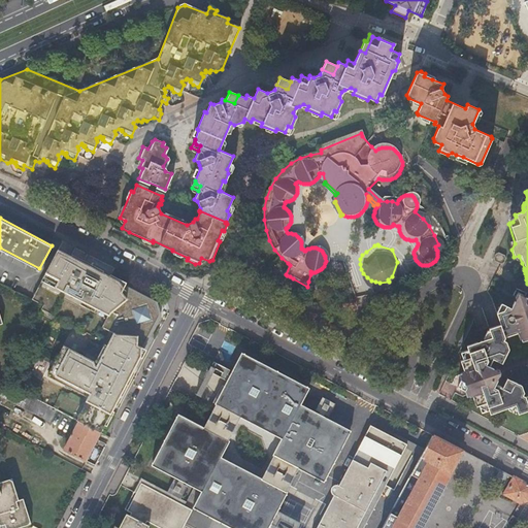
[(111,312),(128,299),(122,292),(126,285),(126,282),(58,250),(42,281),(111,312)]
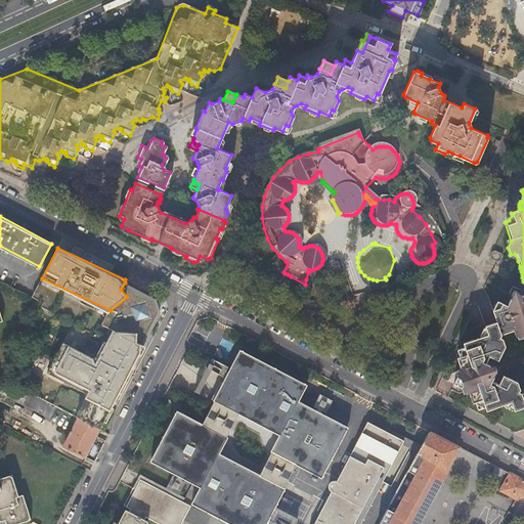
[(493,253),(490,254),(490,255),(488,258),(490,261),(496,264),(498,263),(500,258),(500,256),(493,253)]
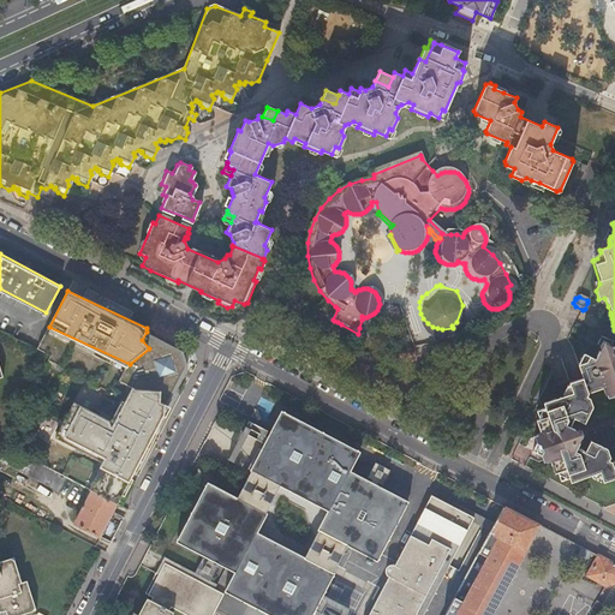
[(180,348),(147,332),(142,340),(149,348),(130,364),(120,381),(130,388),(172,392),(186,369),(180,354),(180,348)]
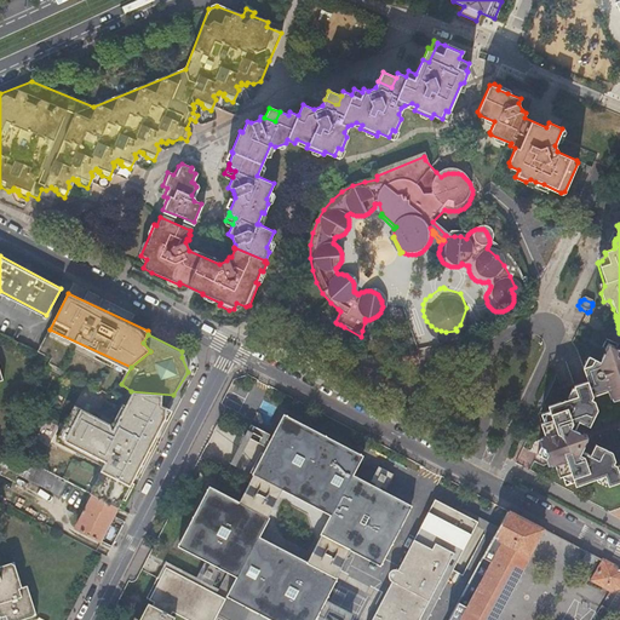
[(619,350),(615,351),(606,346),(603,352),(604,354),(606,355),(604,356),(602,355),(597,363),(590,361),(587,366),(580,367),(584,380),(572,384),(572,385),(574,394),(566,396),(546,402),(549,412),(539,414),(544,432),(541,438),(545,442),(544,445),(539,442),(535,451),(543,455),(546,449),(549,452),(547,454),(552,457),(558,471),(561,471),(564,480),(573,477),(574,480),(593,474),(602,471),(606,481),(607,482),(619,478),(619,459),(615,461),(610,459),(613,457),(610,448),(592,438),(587,449),(578,445),(580,440),(578,440),(579,437),(581,437),(583,436),(585,432),(584,431),(583,430),(581,429),(580,429),(579,429),(578,429),(575,430),(577,428),(570,424),(575,415),(586,420),(592,407),(590,400),(587,399),(589,395),(604,390),(607,395),(619,401),(619,350)]
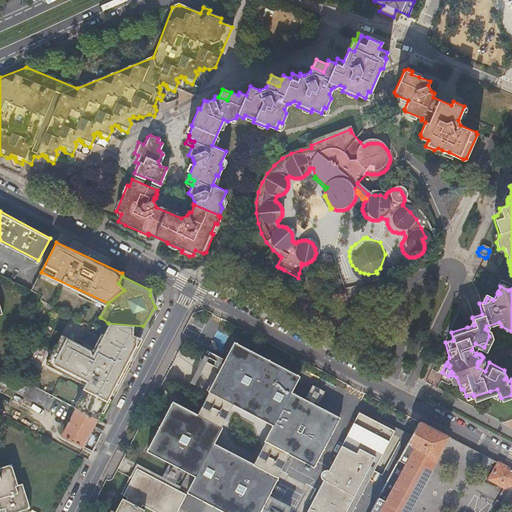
[(0,507),(1,511),(17,511),(31,508),(24,483),(19,484),(13,464),(0,467),(0,314),(4,313),(0,300),(0,507)]
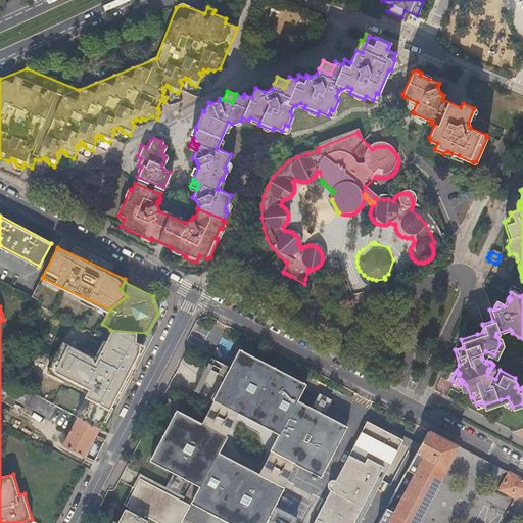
[(76,416),(99,428),(143,344),(139,343),(146,333),(110,330),(95,358),(68,344),(54,372),(89,391),(76,416)]
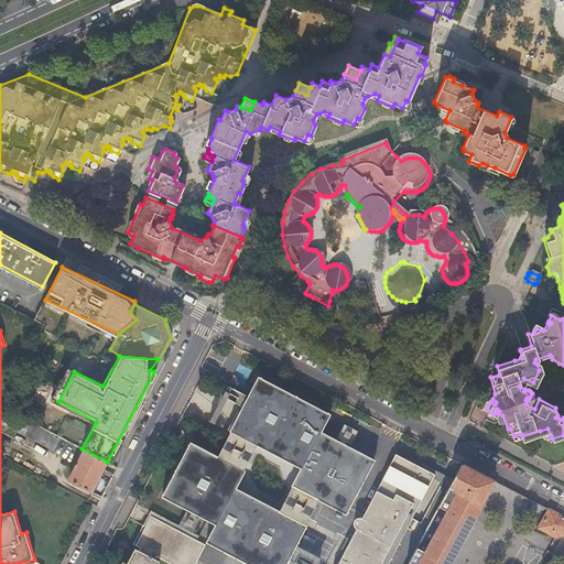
[(218,457),(192,442),(163,497),(217,523),(206,542),(248,563),(286,563),(320,500),(346,513),(375,461),(321,432),(331,414),(260,377),(241,412),(231,430),(231,431),(218,457)]
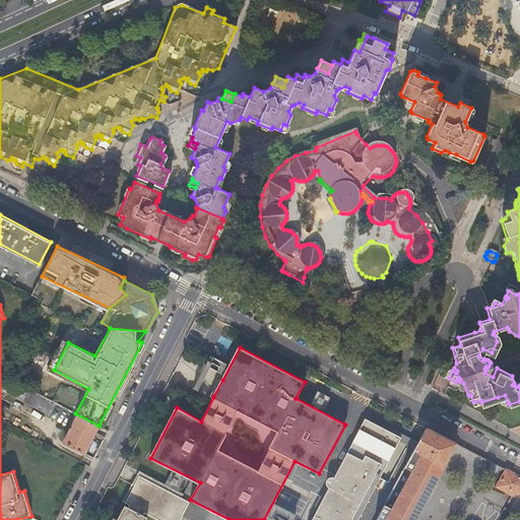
[(3,376),(0,381),(0,389),(49,415),(56,403),(3,376)]
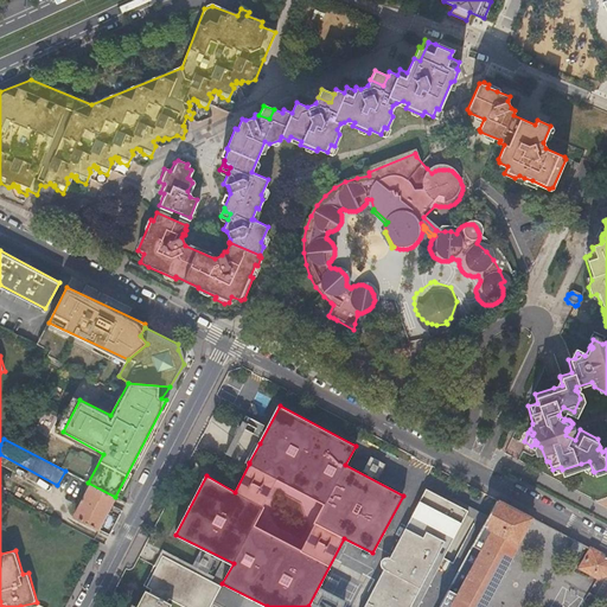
[(506,451),(516,455),(521,445),(512,440),(506,451)]
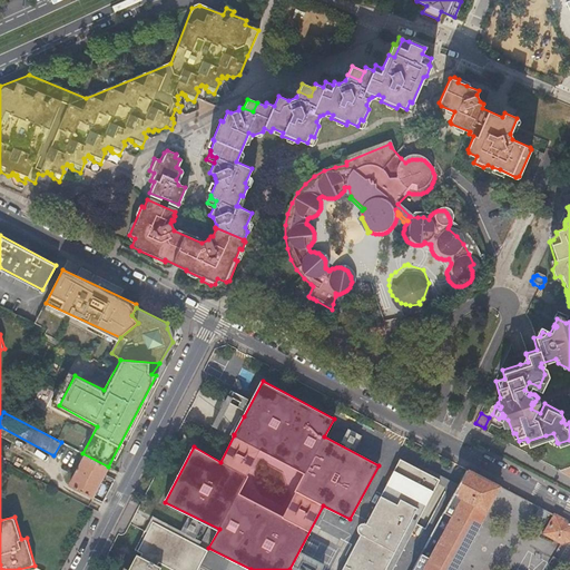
[(234,434),(244,416),(241,414),(231,432),(234,434)]
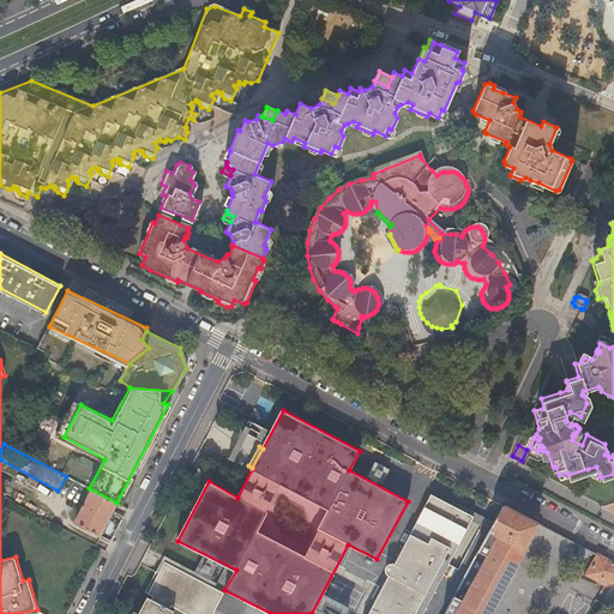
[(384,480),(391,471),(380,462),(373,469),(384,480)]
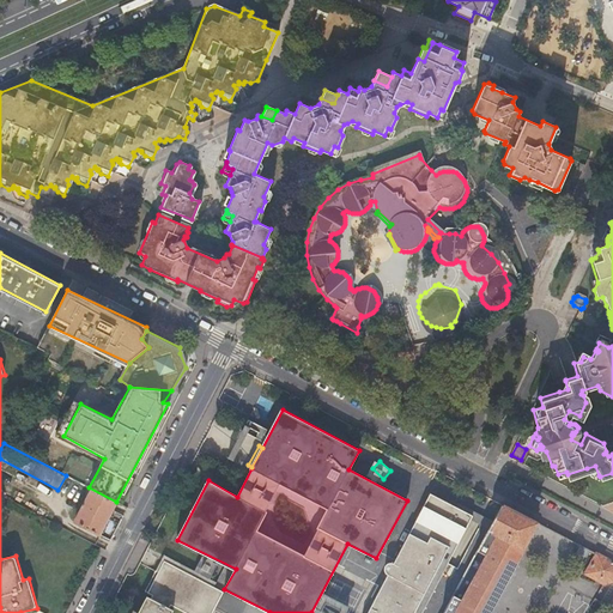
[(596,475),(599,475),(595,466),(587,468),(588,472),(596,475)]
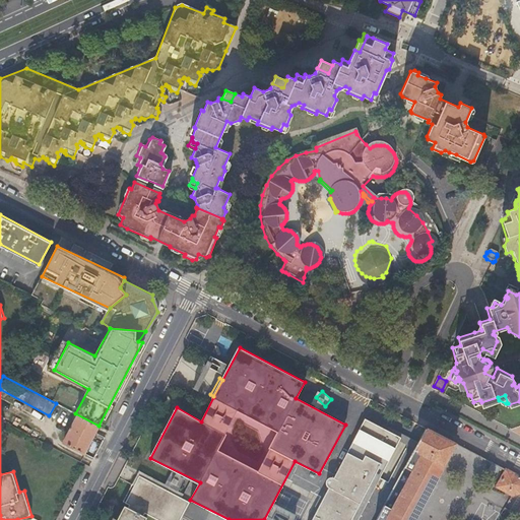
[(84,453),(99,426),(75,413),(72,420),(74,423),(72,428),(71,428),(70,430),(70,431),(64,443),(84,453)]
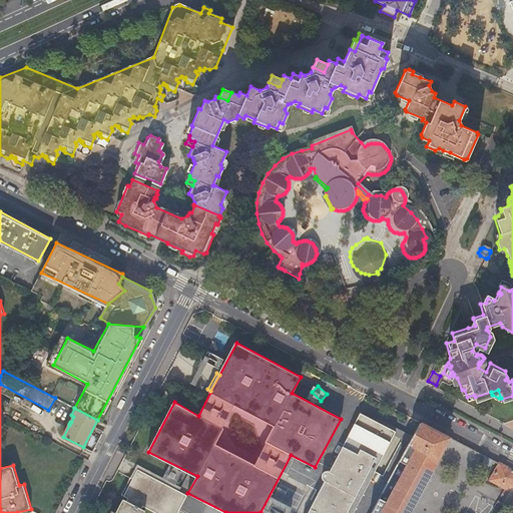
[(353,512),(396,431),(361,413),(330,471),(329,471),(328,471),(327,470),(326,471),(324,472),(323,473),(322,476),(323,478),(323,479),(325,481),(308,512),(353,512)]
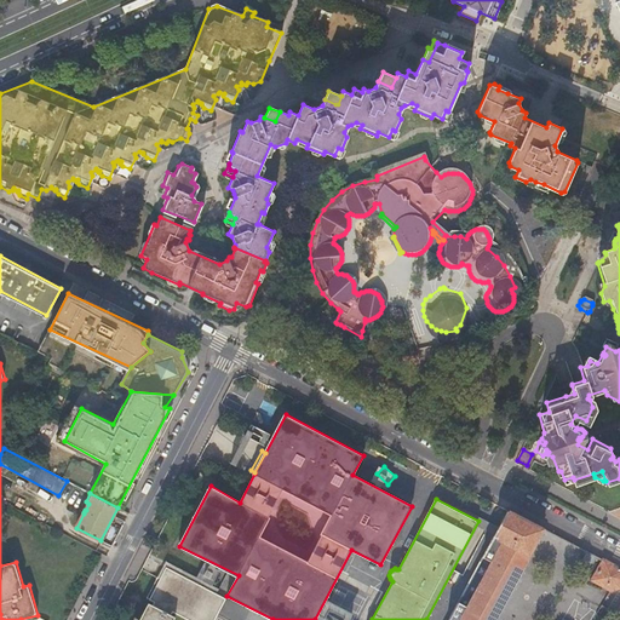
[(493,619),(543,528),(507,510),(483,556),(493,561),(468,608),(458,602),(448,619),(493,619)]
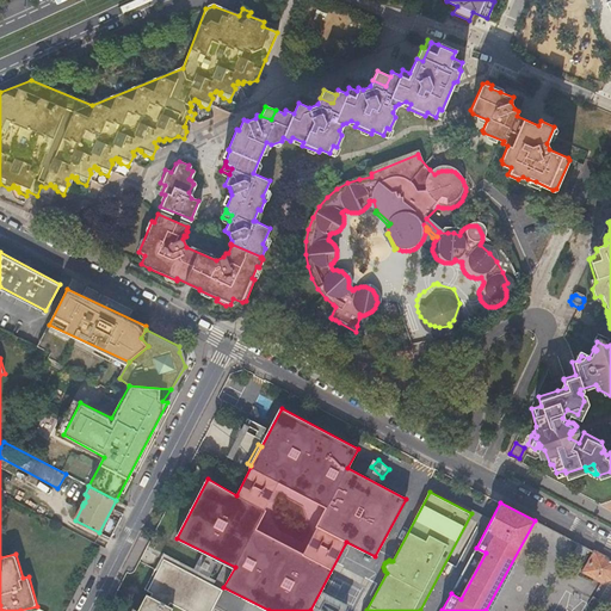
[(610,579),(610,560),(594,551),(584,572),(608,585),(610,579)]
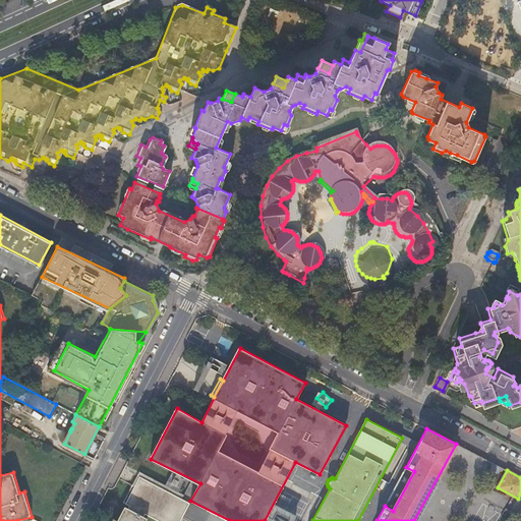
[(128,509),(143,517),(146,514),(158,520),(167,520),(168,520),(169,520),(176,508),(132,484),(123,503),(130,506),(128,509)]
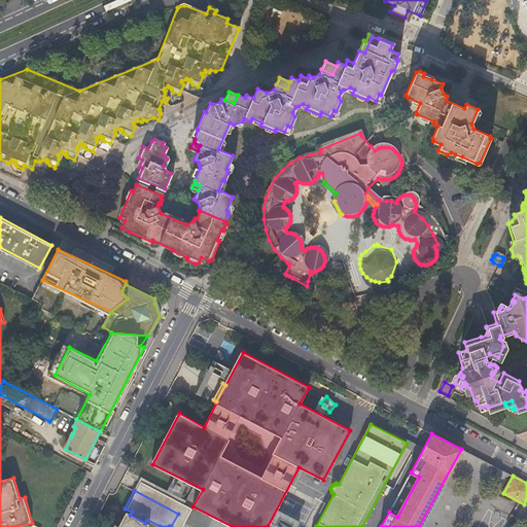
[(146,526),(148,525),(145,523),(130,515),(127,514),(119,526),(146,526)]
